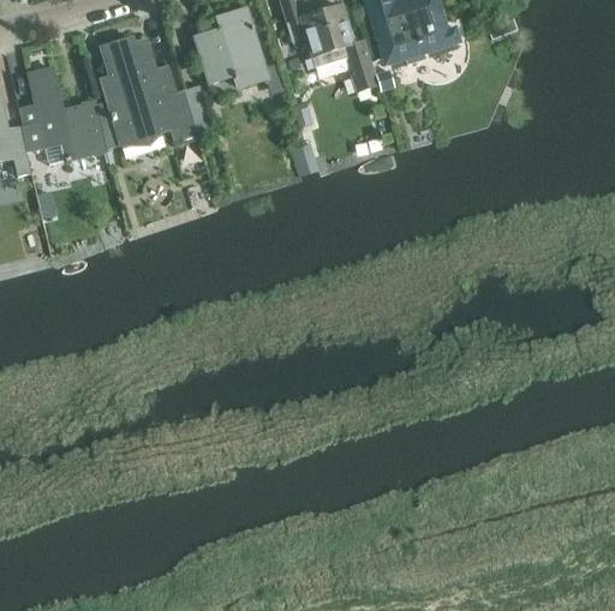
[(315,66),(344,58),(354,91),(377,84),(363,40),(353,43),(341,5),(315,13),(310,0),(279,0),(292,40),(305,36),(315,66)]
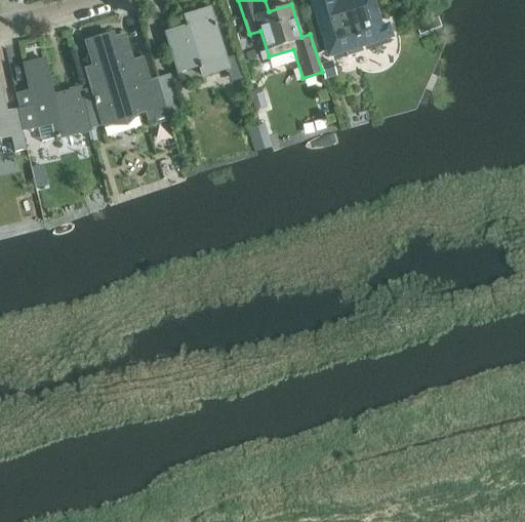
[(311,0),(324,43),(328,55),(346,50),(349,52),(359,49),(360,45),(393,35),(389,23),(381,25),(373,0),(341,0),(334,2),(333,0),(311,0)]
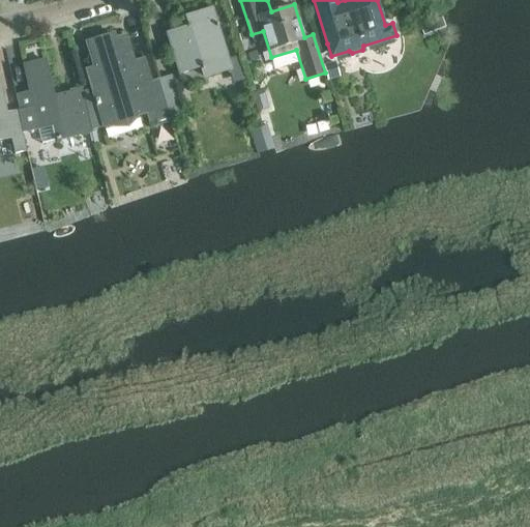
[(230,67),(234,81),(244,78),(237,54),(228,57),(217,25),(218,25),(217,22),(216,22),(211,6),(185,15),(188,25),(167,31),(179,71),(193,67),(193,61),(201,58),(202,63),(201,63),(202,69),(203,68),(205,75),(230,67)]
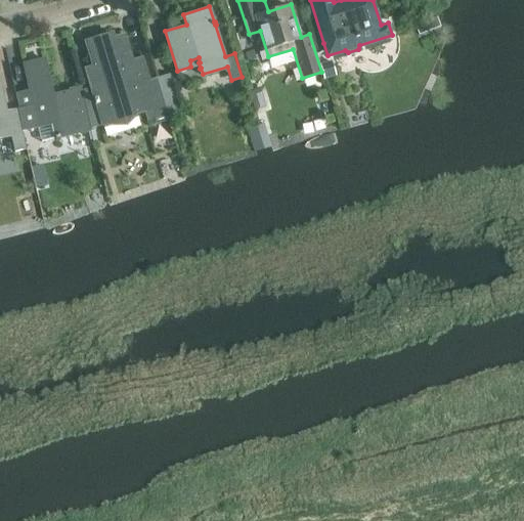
[(91,84),(90,85),(94,98),(95,103),(96,103),(102,124),(116,123),(126,120),(137,113),(145,110),(148,121),(168,115),(157,76),(149,78),(143,56),(132,59),(124,33),(87,45),(94,68),(95,67),(100,83),(92,86),(91,84)]
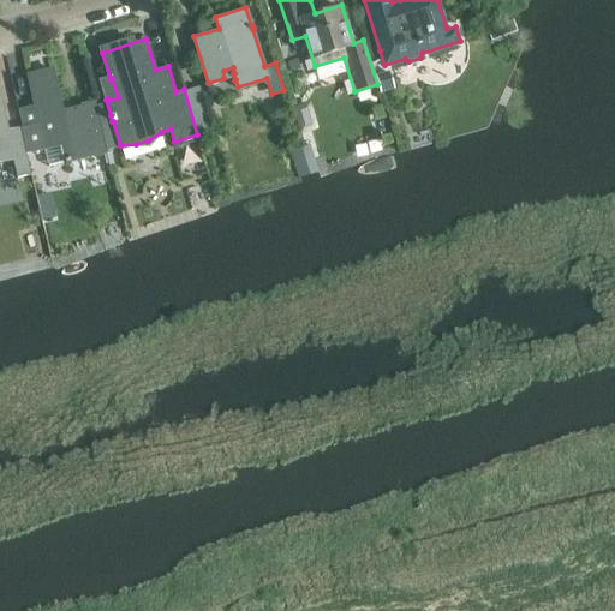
[(22,125),(21,125),(25,151),(43,148),(47,163),(70,159),(106,151),(106,148),(95,102),(95,100),(82,103),(82,105),(60,109),(51,67),(28,72),(35,103),(18,107),(22,125)]
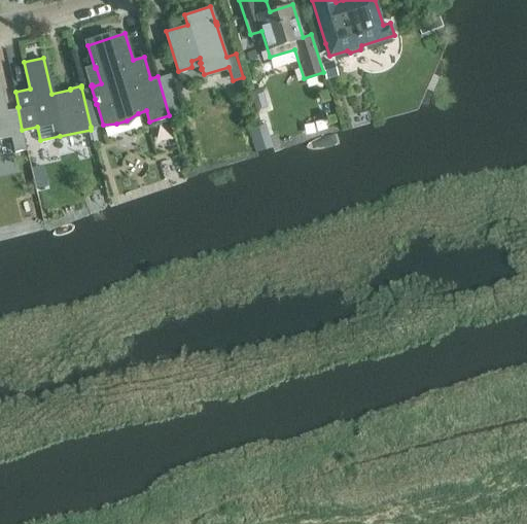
[(332,58),(321,61),(326,76),(338,73),(332,58)]
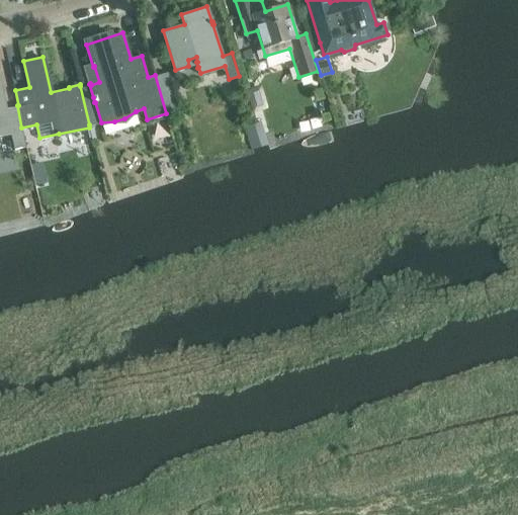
[(155,75),(166,113),(168,117),(171,116),(170,113),(180,110),(168,71),(155,75)]
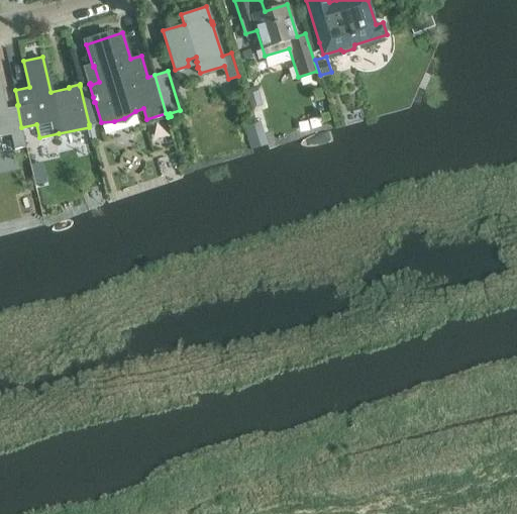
[(26,146),(21,127),(17,105),(6,108),(0,81),(0,134),(11,132),(15,148),(26,146)]
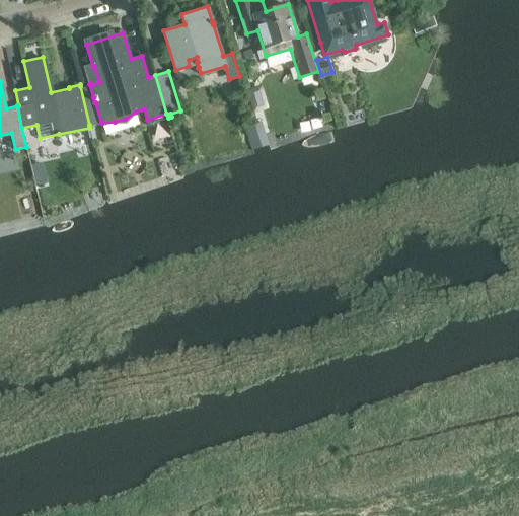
[(89,84),(80,86),(89,125),(101,123),(95,102),(94,102),(93,97),(89,84)]
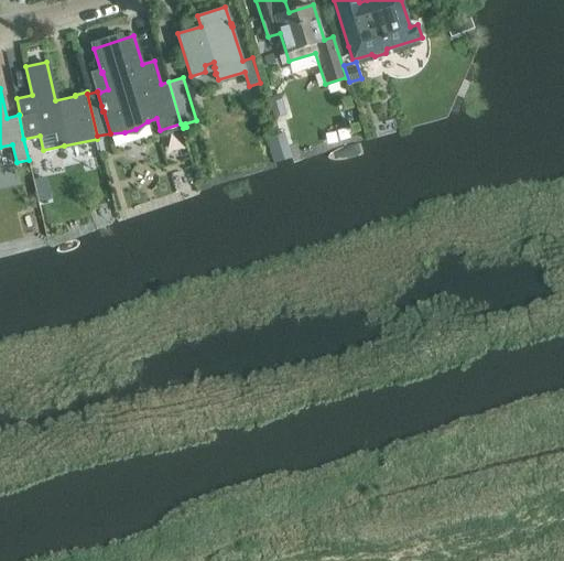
[(285,130),(277,132),(284,159),(293,155),(285,130)]
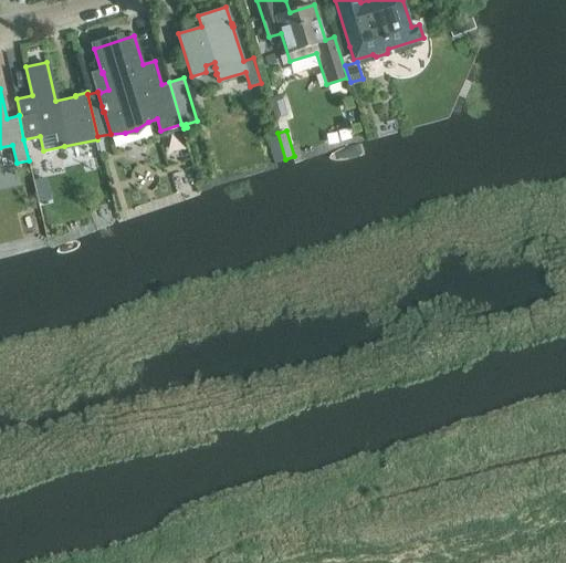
[(285,159),(278,133),(269,136),(278,162),(285,159)]
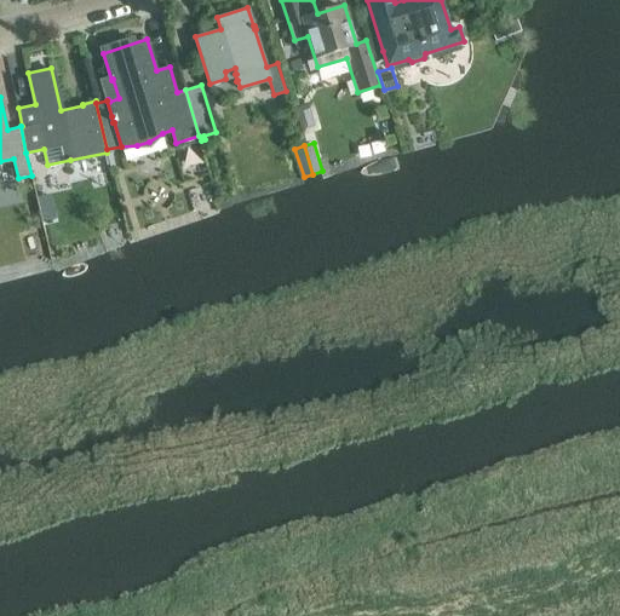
All buildings are outlined.
